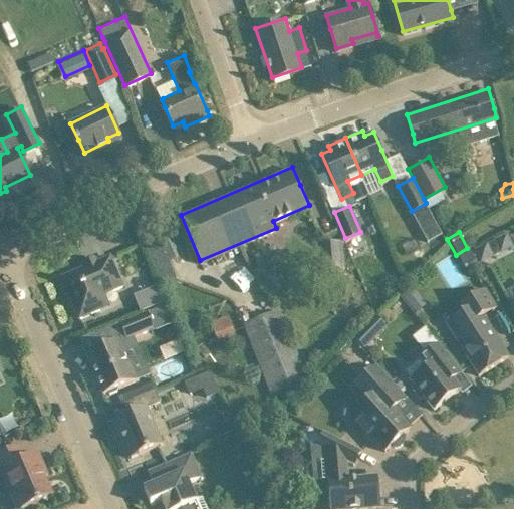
[(474,246),(480,260),(494,253),(487,239),(474,246)]
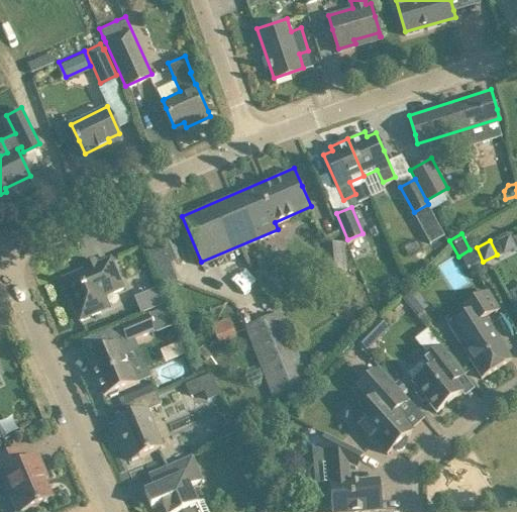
[(346,254),(326,256),(327,270),(347,269),(346,254)]
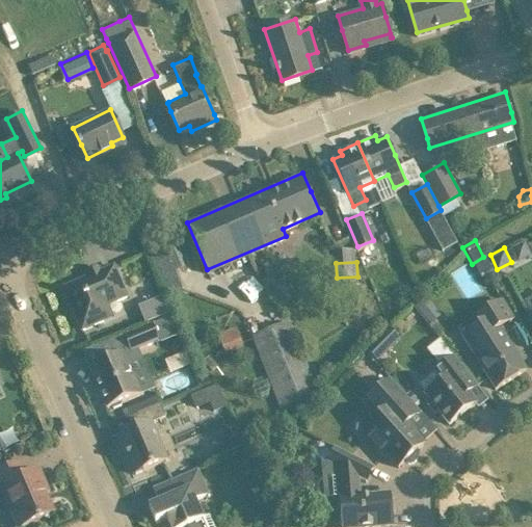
[(127,293),(122,282),(113,263),(64,284),(82,326),(113,313),(108,300),(127,293)]
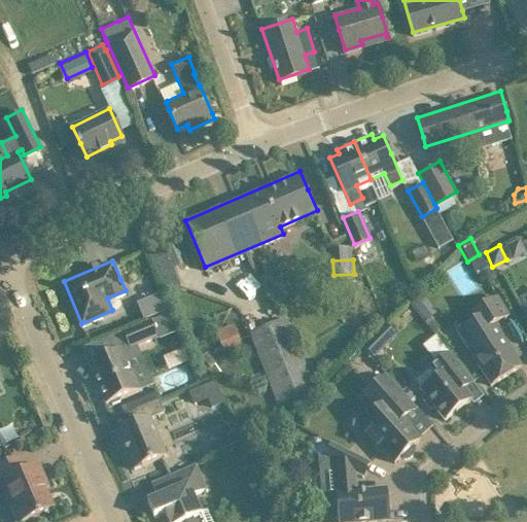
[(162,291),(142,299),(148,314),(167,307),(162,291)]
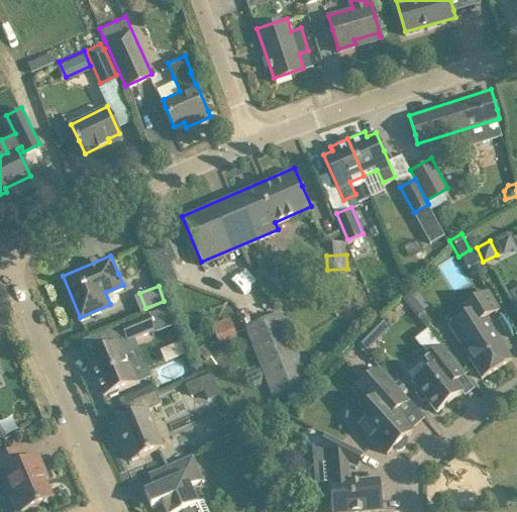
[(486,314),(499,306),(488,289),(444,316),(482,374),(511,355),(486,314)]
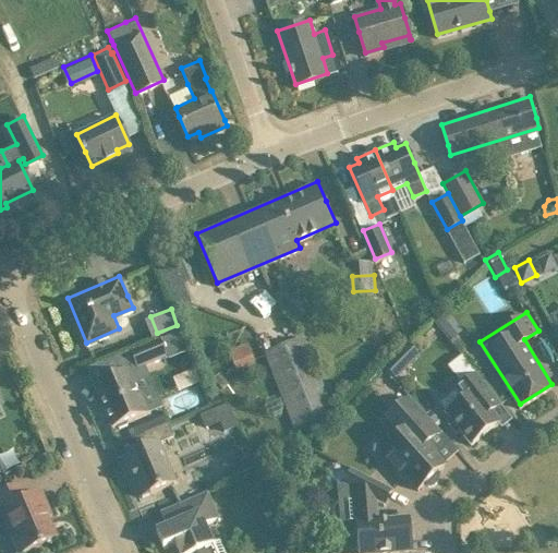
[(295,424),(334,409),(303,334),(265,349),(295,424)]
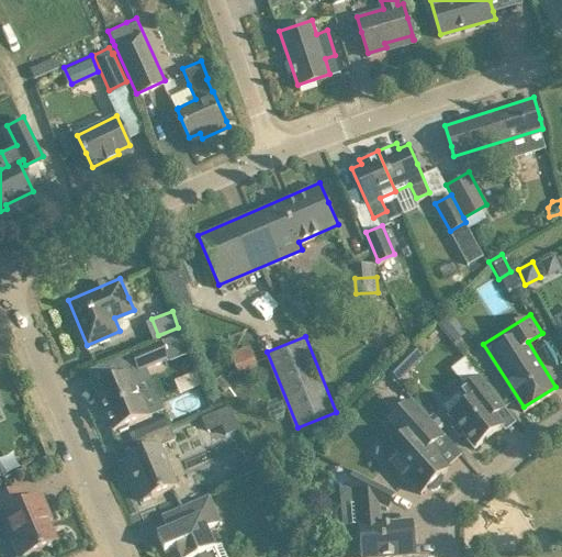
[(137,368),(168,355),(172,354),(165,337),(131,352),(137,368)]
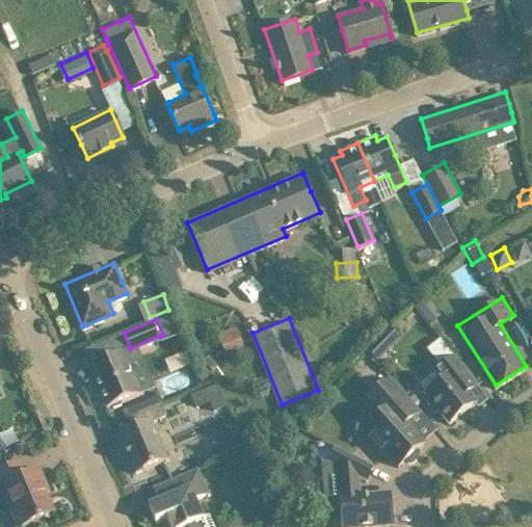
[(237,321),(219,327),(225,347),(243,341),(237,321)]
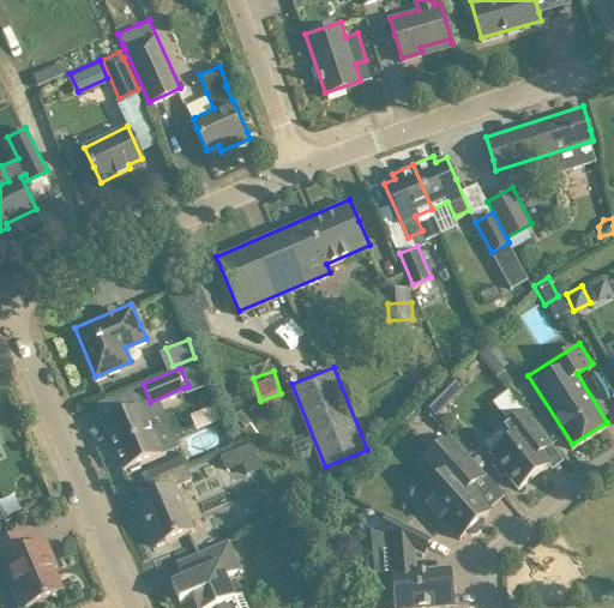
[(524,407),(524,408),(507,387),(493,399),(509,419),(504,423),(512,435),(492,451),(497,458),(493,462),(501,473),(506,470),(518,485),(548,461),(540,450),(551,441),(524,407)]
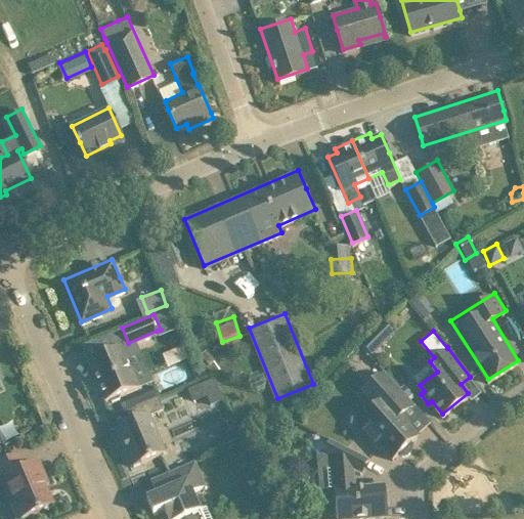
[(170,364),(189,354),(183,342),(164,351),(170,364)]
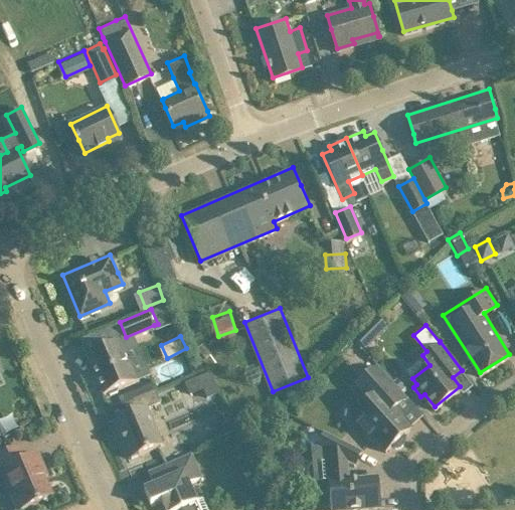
[(104,392),(122,384),(138,377),(132,361),(128,363),(118,339),(87,352),(104,392)]
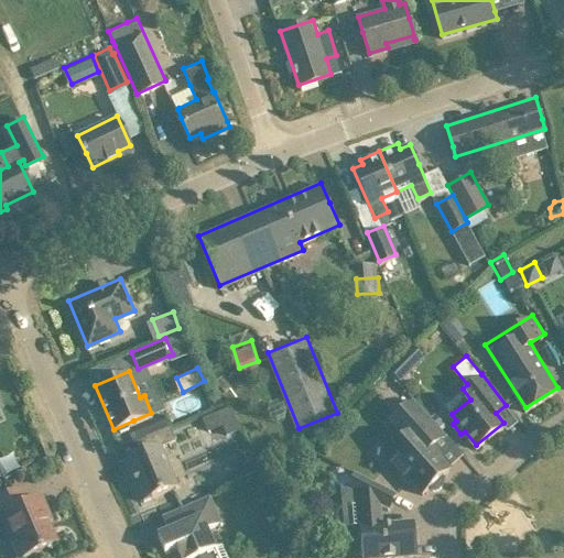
[(445,433),(431,416),(414,397),(391,418),(405,435),(384,453),(408,479),(410,477),(422,491),(429,485),(433,487),(436,487),(441,484),(443,481),(443,478),(442,473),(448,468),(436,453),(438,451),(432,445),(445,433)]
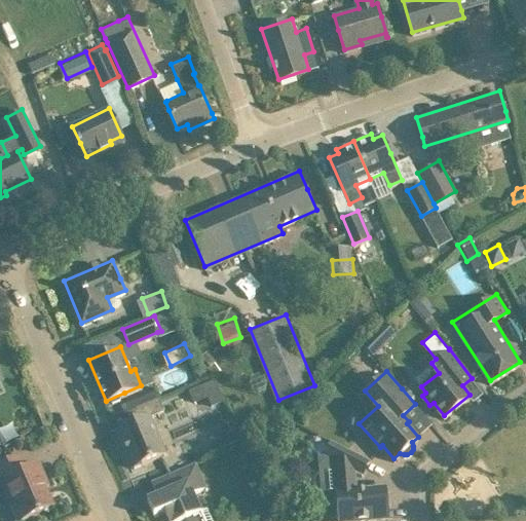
[(215,377),(188,388),(193,401),(207,396),(207,395),(211,404),(224,399),(215,377)]
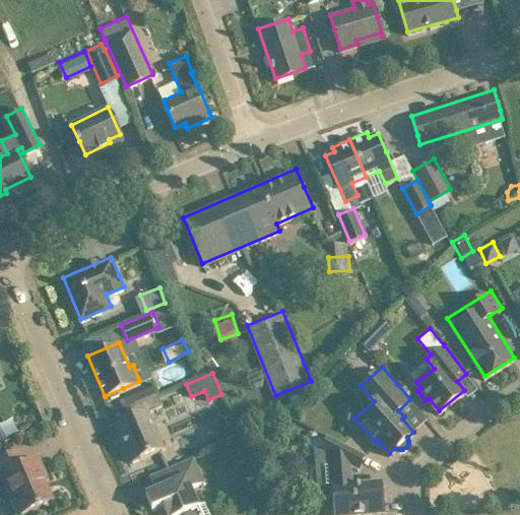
[(132,460),(150,452),(163,447),(147,410),(161,404),(156,391),(132,401),(137,413),(116,423),(132,460)]
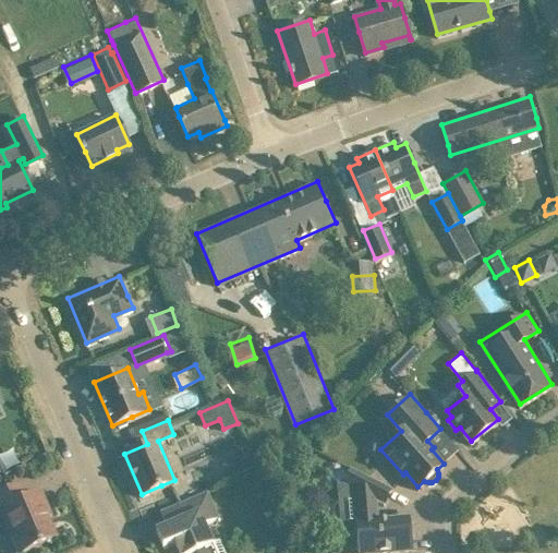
[(234,457),(222,463),(228,476),(254,465),(245,443),(231,449),(234,457)]
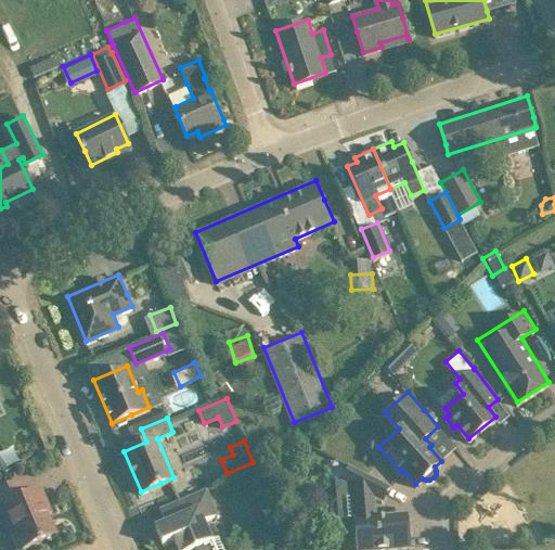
[(390,483),(371,473),(350,462),(341,478),(353,485),(356,516),(355,517),(357,548),(409,544),(407,513),(375,515),(374,496),(382,499),(390,483)]
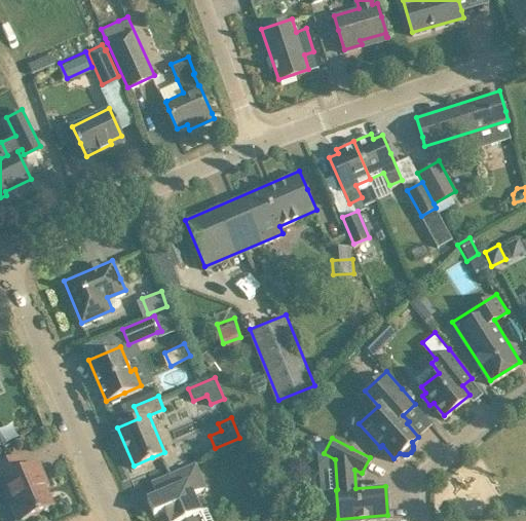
[(17,519),(33,512),(51,505),(41,478),(44,476),(38,461),(28,467),(22,453),(0,462),(0,482),(2,481),(17,519)]
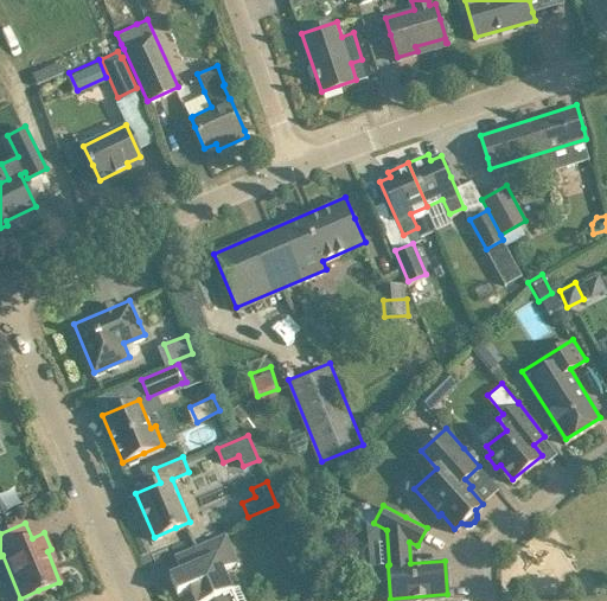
[(231,588),(223,567),(238,560),(225,531),(174,552),(180,568),(170,573),(178,592),(190,587),(196,600),(202,600),(215,595),(216,600),(247,600),(240,586),(231,588)]
